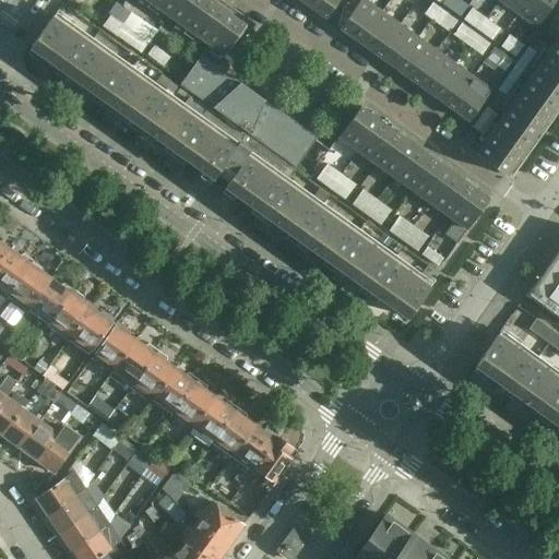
[(145,0),(174,20),(224,56),(230,46),(236,50),(253,24),(219,0),(145,0)]
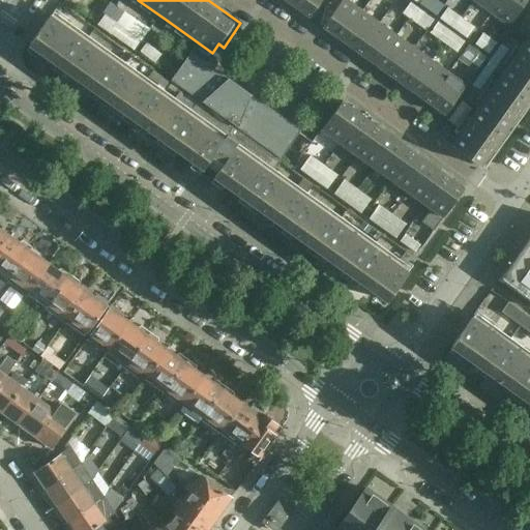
[(307,18),(320,0),(292,0),(290,4),(307,18)]
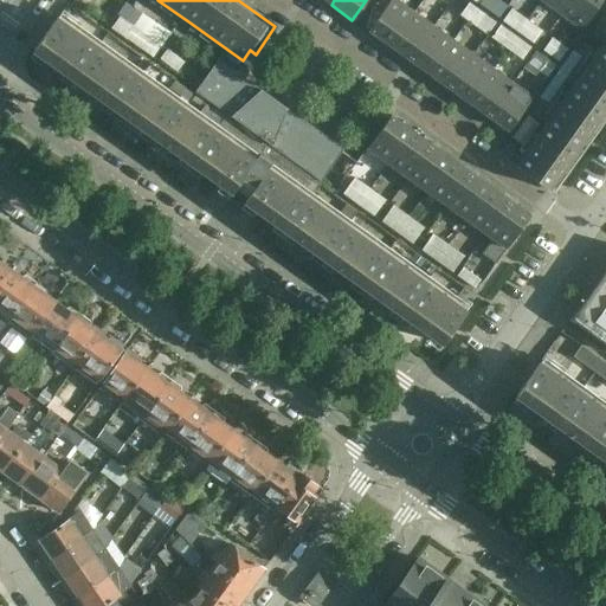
[(393,0),(389,0),(367,31),(388,46),(412,13),(393,0)]
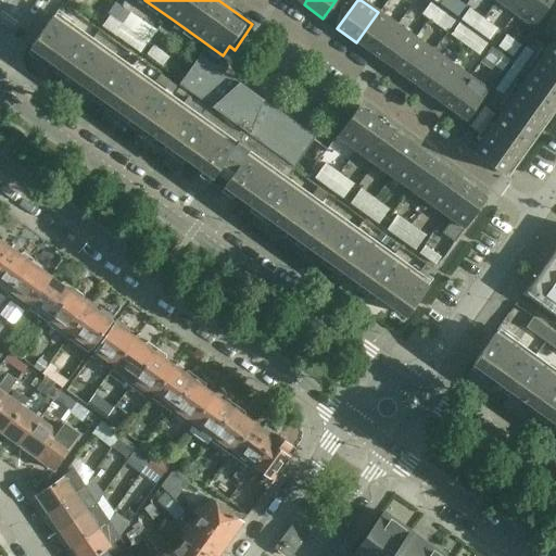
[(440,0),(438,4),(446,11),(453,0),(440,0)]
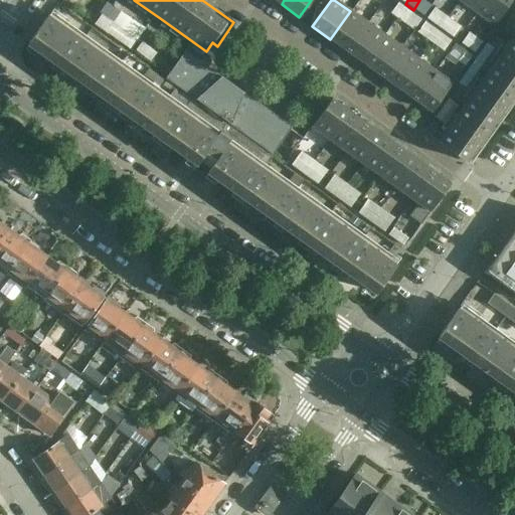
[(484,0),(459,0),(459,1),(475,13),(484,0)]
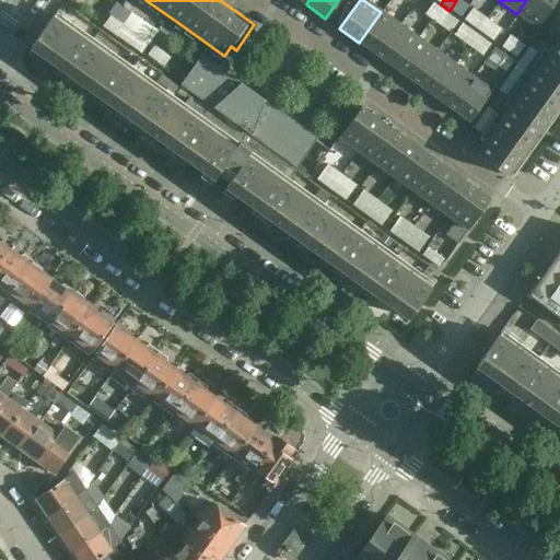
[(526,0),(516,14),(536,27),(556,0),(526,0)]
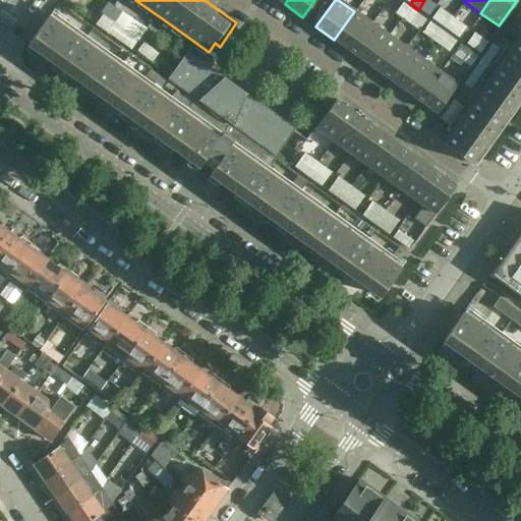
[(95,24),(124,46),(131,35),(114,22),(121,13),(107,3),(100,13),(102,15),(95,24)]
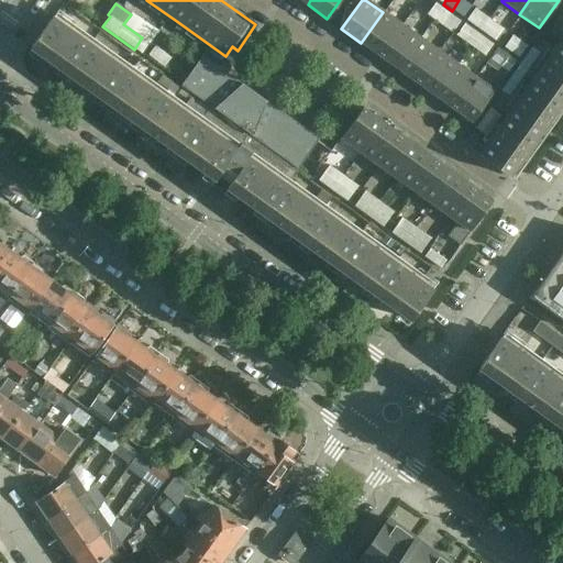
[(432,20),(440,9),(434,4),(426,15),(432,20)]
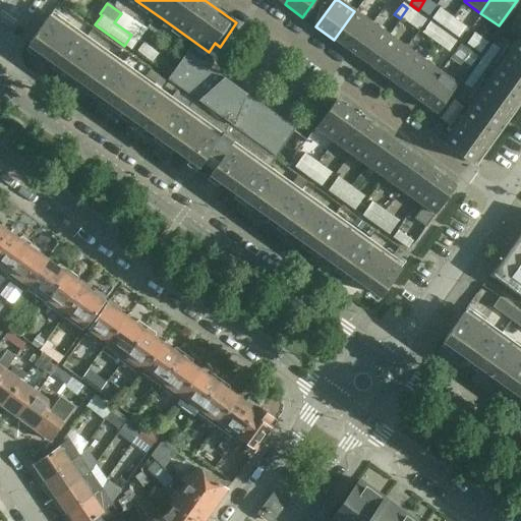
[(415,13),(409,9),(407,8),(400,18),(408,23),(415,13)]
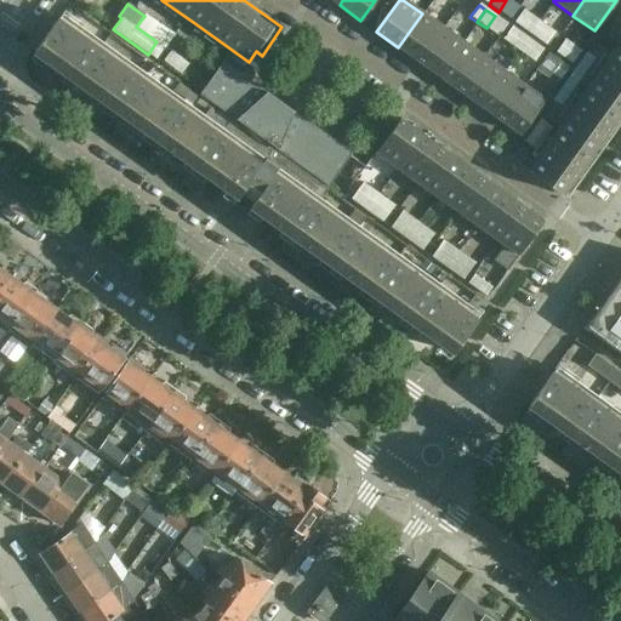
[(523,10),(514,23),(522,28),(531,15),(523,10)]
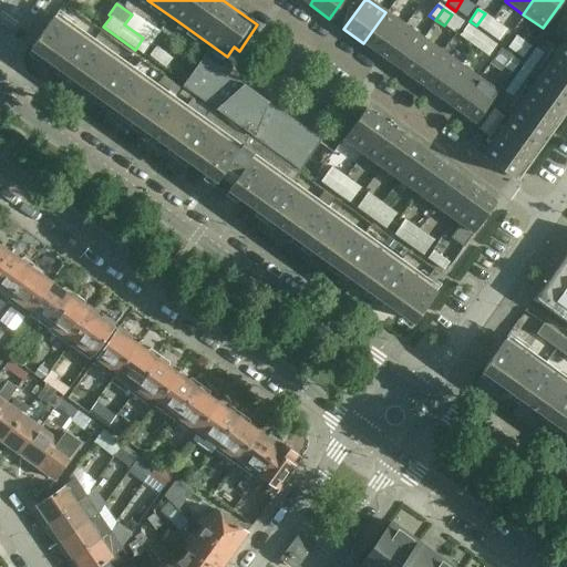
[(363,43),(381,57),(403,26),(385,12),(363,43)]
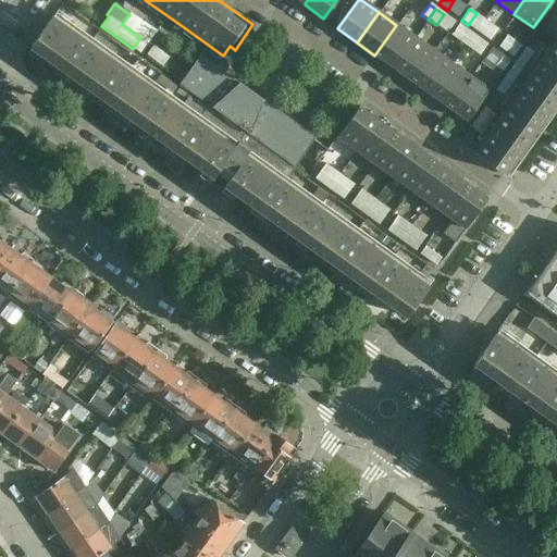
[(498,28),(477,13),(468,25),(490,41),(498,28)]
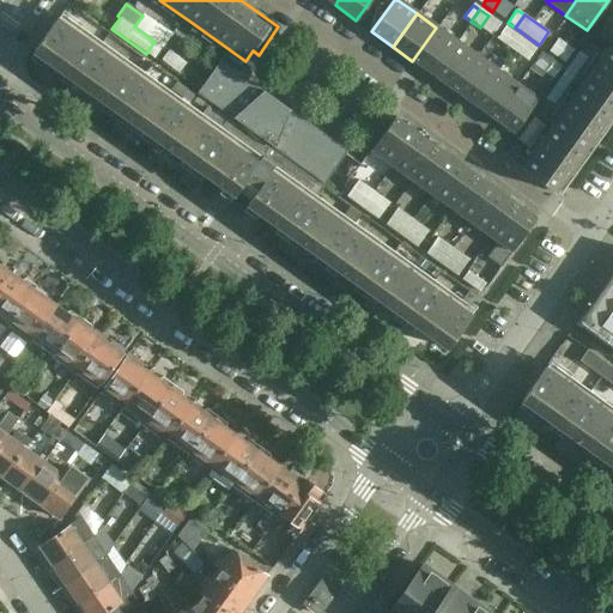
[(163,145),(190,165),(222,187),(279,229),(445,349),(471,315),(457,305),(310,200),(216,133),(108,55),(119,41),(109,34),(98,48),(58,18),(32,52),(64,74),(60,79),(80,93),(84,89),(144,131),(140,137),(159,151),(163,145)]
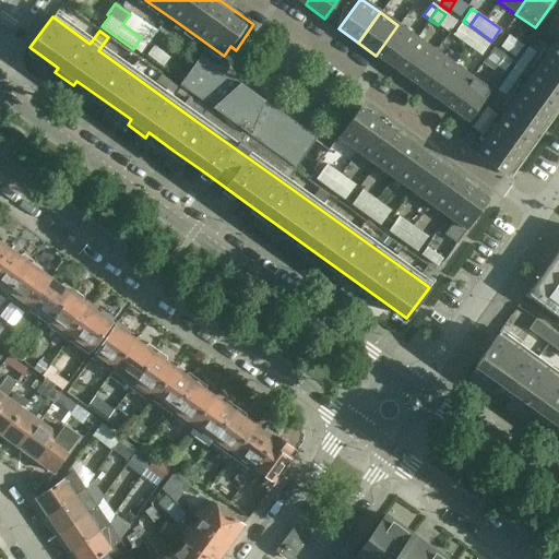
[(376,56),(394,69),(416,38),(397,25),(376,56)]
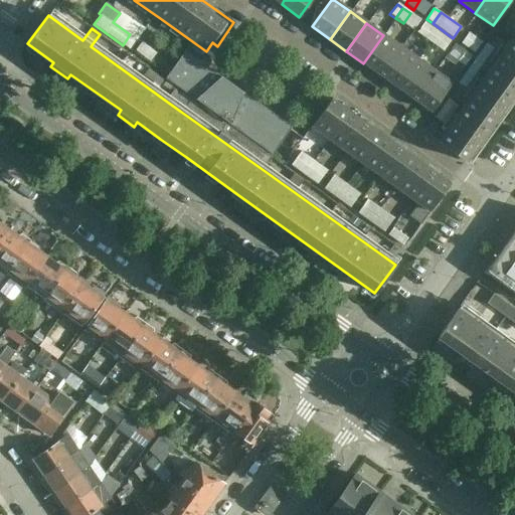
[(422,37),(430,27),(423,23),(416,33),(422,37)]
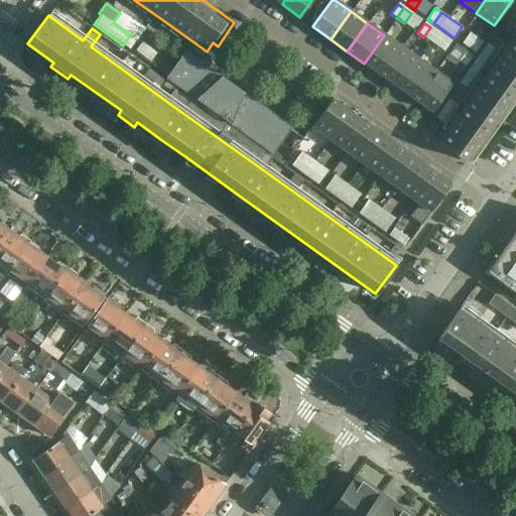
[(430,27),(423,37),(444,51),(452,42),(430,27)]
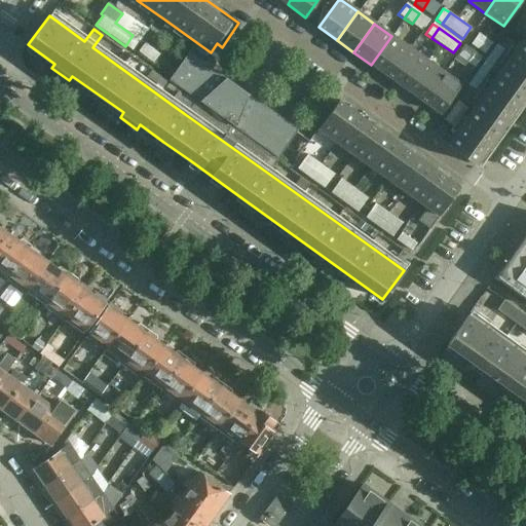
[(525,34),(447,144),(480,167),(518,116),(525,104),(525,34)]
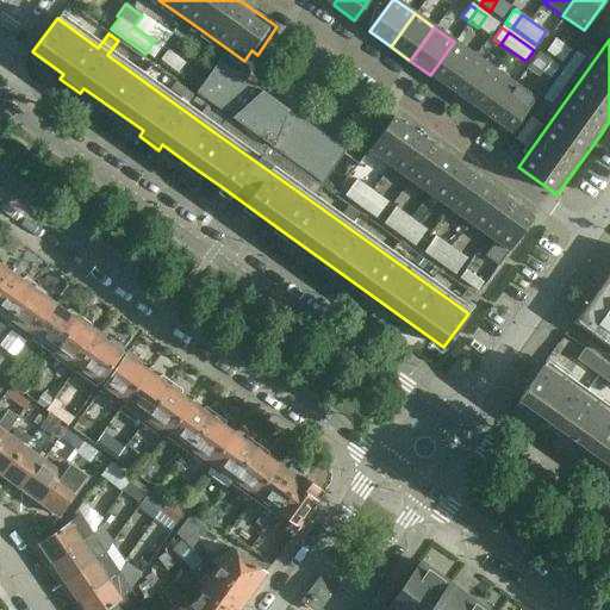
[(554,39),(546,53),(560,63),(571,49),(554,39)]
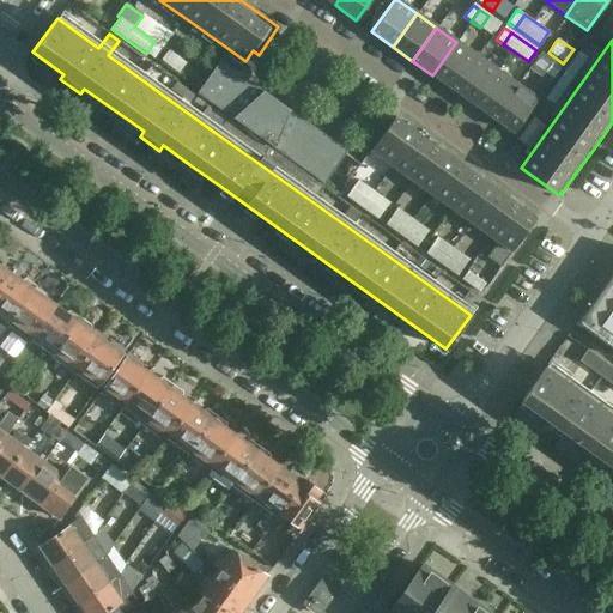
[(432,76),(451,90),(475,56),(456,42),(432,76)]
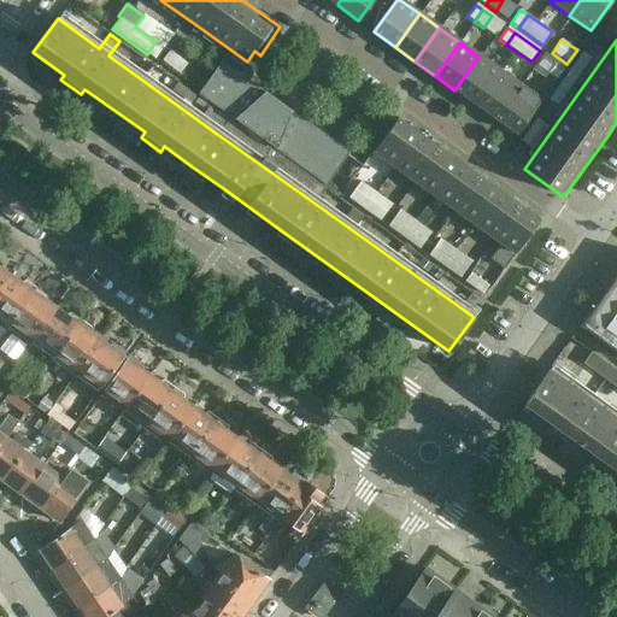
[(186,65),(168,52),(160,62),(178,75),(186,65)]
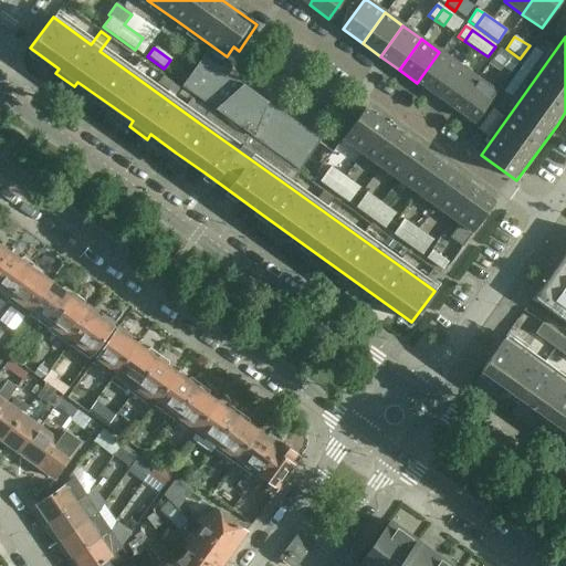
[(542,54),(534,49),(503,92),(511,96),(542,54)]
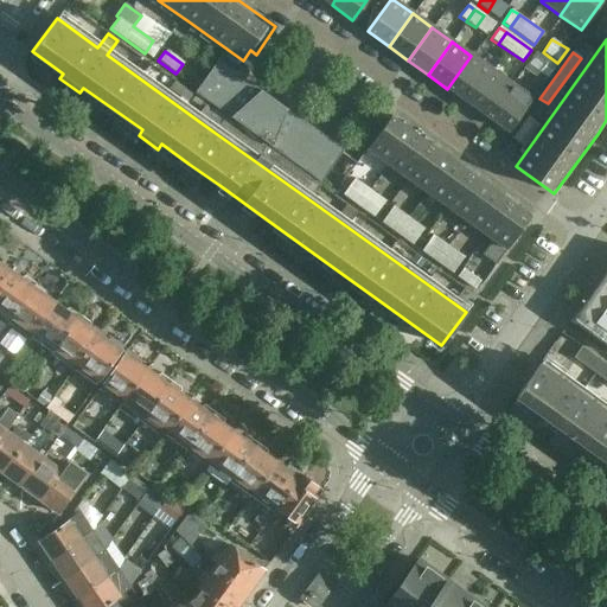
[(447,89),(467,103),(491,70),(471,56),(447,89)]
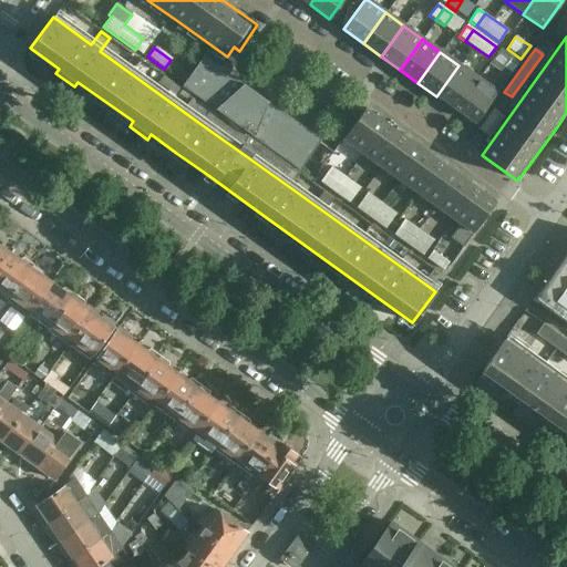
[(503,69),(511,58),(504,52),(496,63),(503,69)]
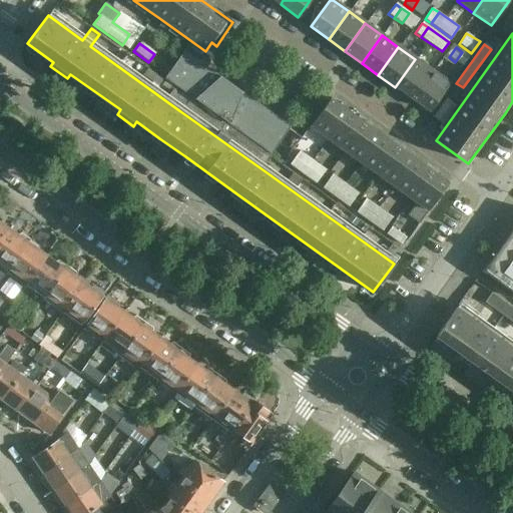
[(462,66),(469,57),(462,52),(455,62),(462,66)]
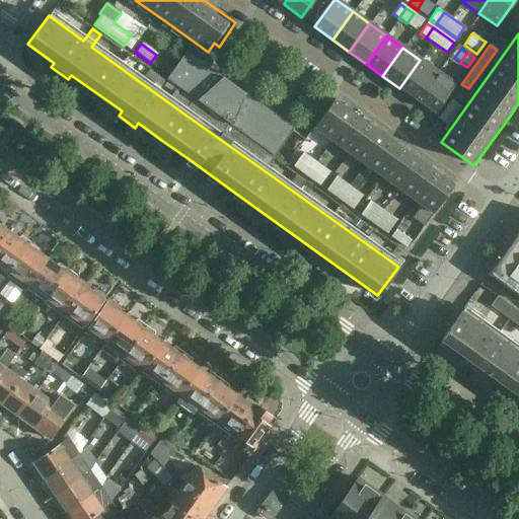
[(291,130),(199,63),(198,62),(198,63),(183,54),(166,78),(168,80),(164,86),(189,104),(182,113),(263,169),(291,130)]
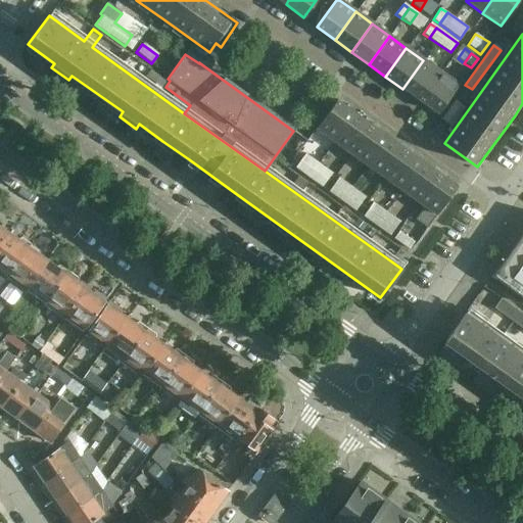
[(440,73),(423,60),(402,89),(420,101),(440,73)]
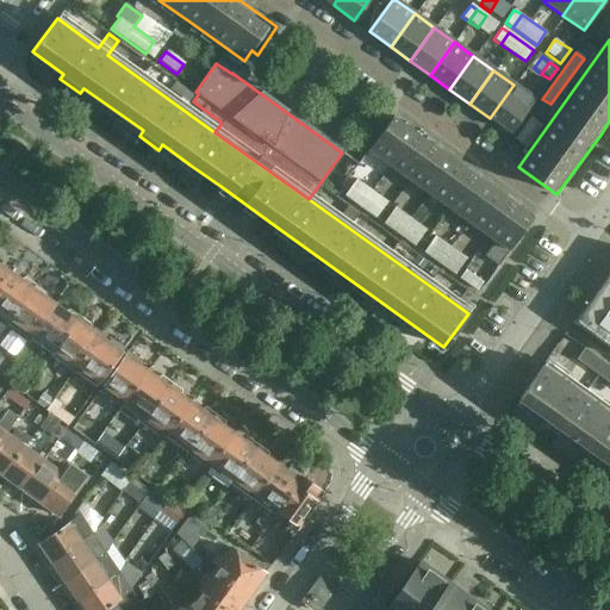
[(194,95),(175,81),(168,91),(187,104),(194,95)]
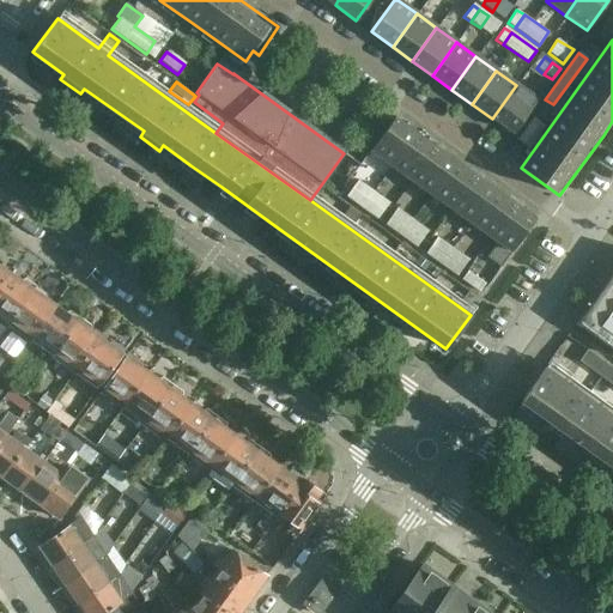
[(536,101),(516,85),(492,119),(513,134),(536,101)]
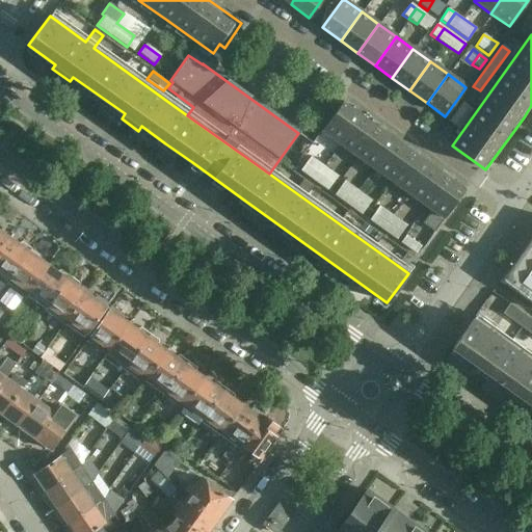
[(342,102),(321,131),(339,144),(361,115),(342,102)]
